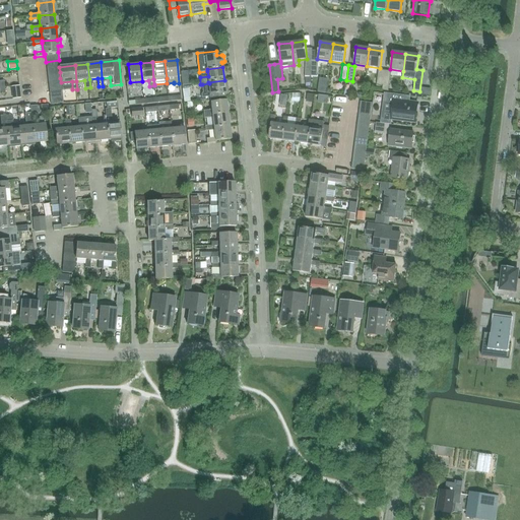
[(382,85),(385,70),(379,70),(376,85),(382,85)]
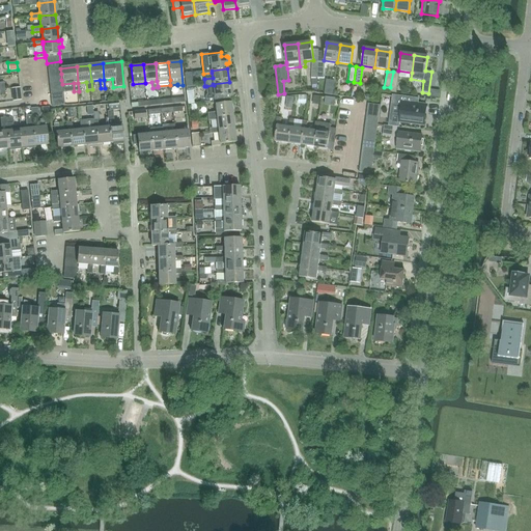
[(399,73),(393,72),(390,87),(390,92),(396,93),(396,88),(399,73)]
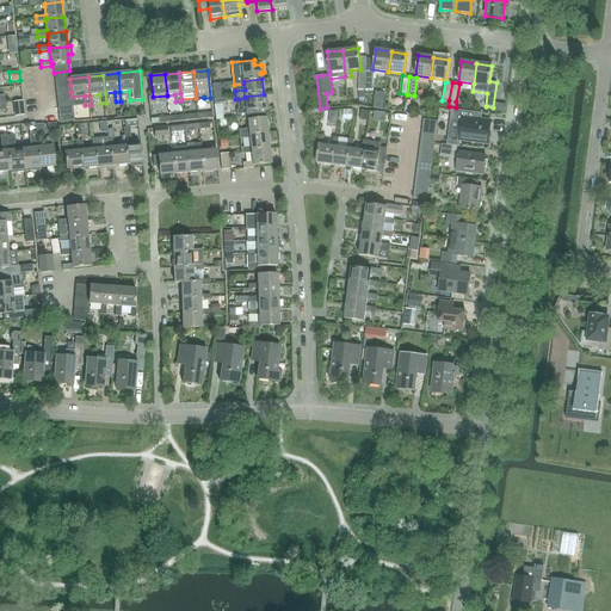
[(264,96),(264,94),(245,97),(246,98),(238,99),(239,109),(238,111),(238,115),(244,115),(245,116),(269,113),(266,94),(264,96)]
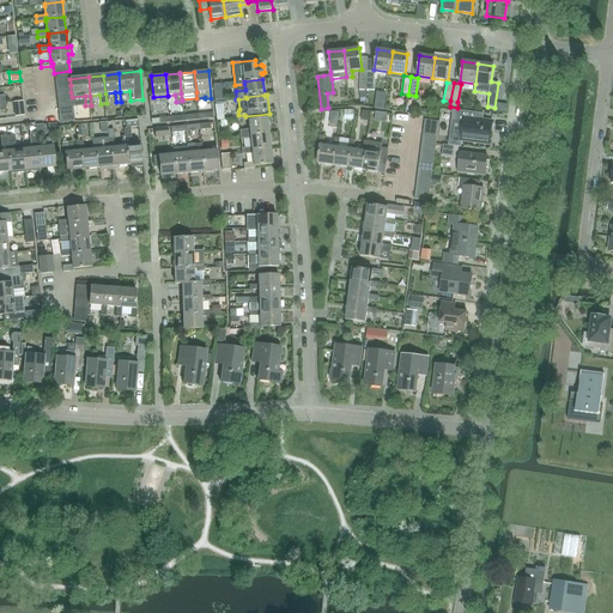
[(23,102),(14,103),(16,116),(24,115),(23,102)]
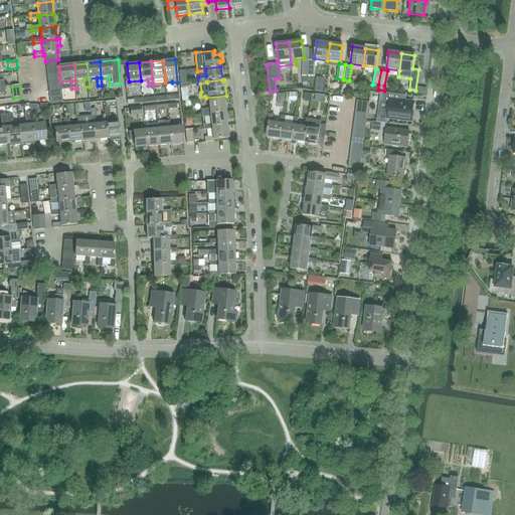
[(390,95),(374,93),(373,101),(389,102),(386,119),(410,122),(413,102),(405,101),(404,103),(389,101),(390,95)]
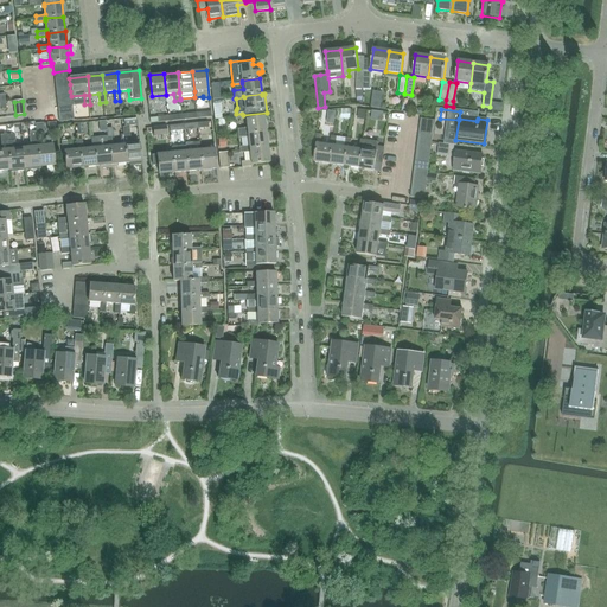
[(366,112),(358,110),(357,119),(365,120),(366,112)]
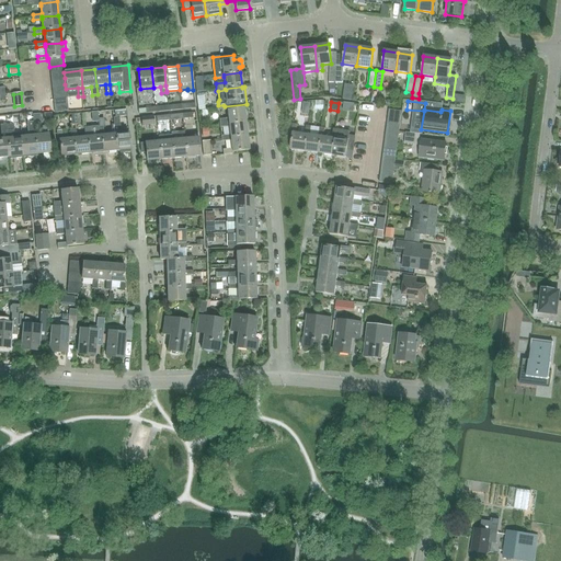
[(220,127),(229,126),(229,124),(245,122),(244,109),(228,110),(229,118),(219,119),(220,127)]
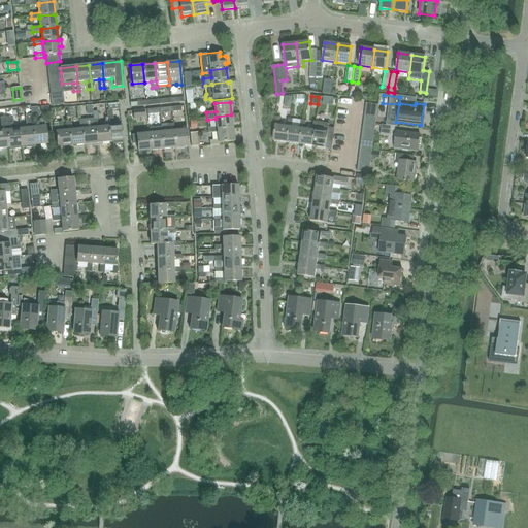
[(145,118),(144,109),(133,111),(134,119),(145,118)]
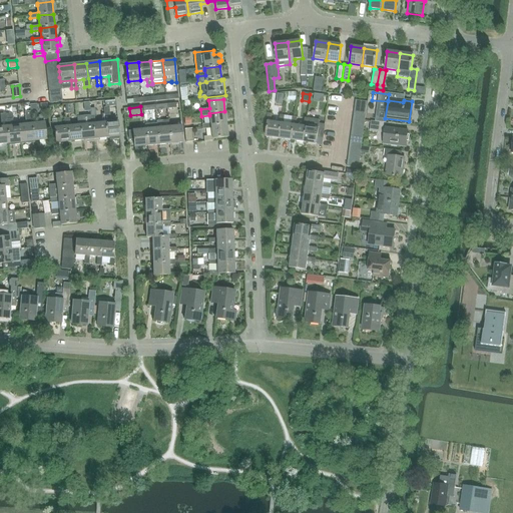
[(226,124),(224,111),(209,113),(209,115),(210,123),(202,124),(203,128),(211,127),(211,126),(226,124)]
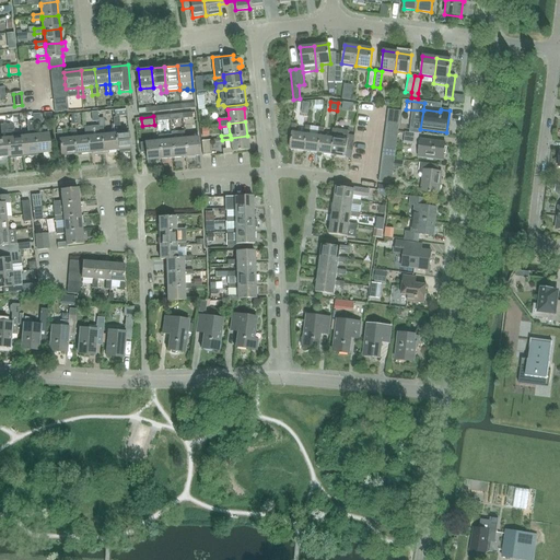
[(27,132),(21,132),(22,137),(23,155),(23,158),(37,156),(37,154),(35,136),(34,128),(34,123),(26,123),(27,132)]
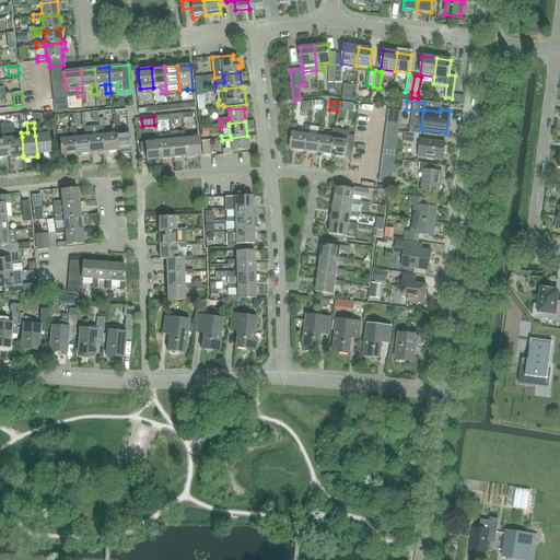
[(112,125),(113,135),(115,133),(117,151),(121,150),(121,152),(130,151),(129,132),(120,133),(119,124),(112,125)]
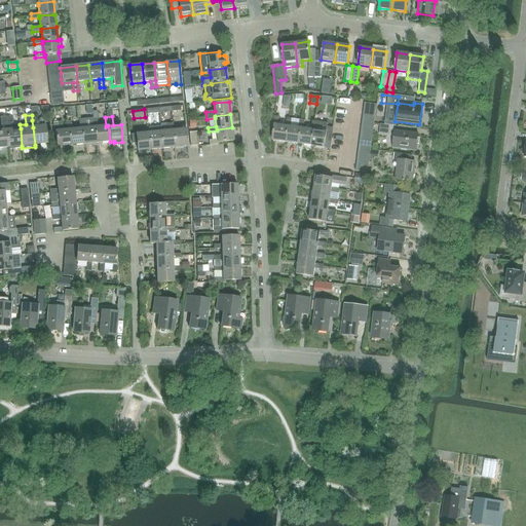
[(286,142),(288,126),(286,126),(277,125),(279,116),(274,116),(273,124),(274,125),(272,141),(286,142)]
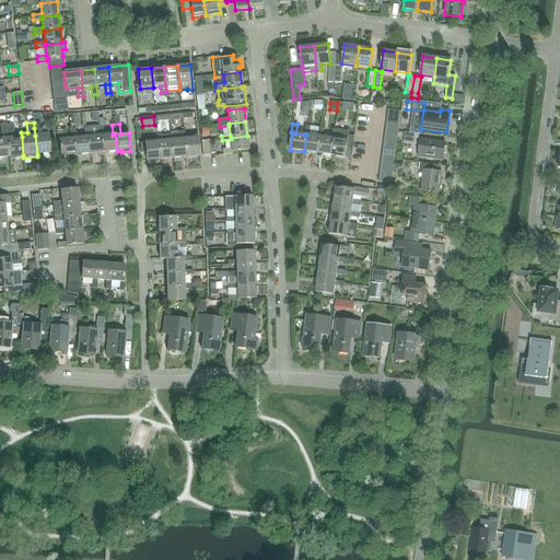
[(0,139),(0,158),(10,156),(8,138),(7,125),(0,126),(1,139),(0,139)]
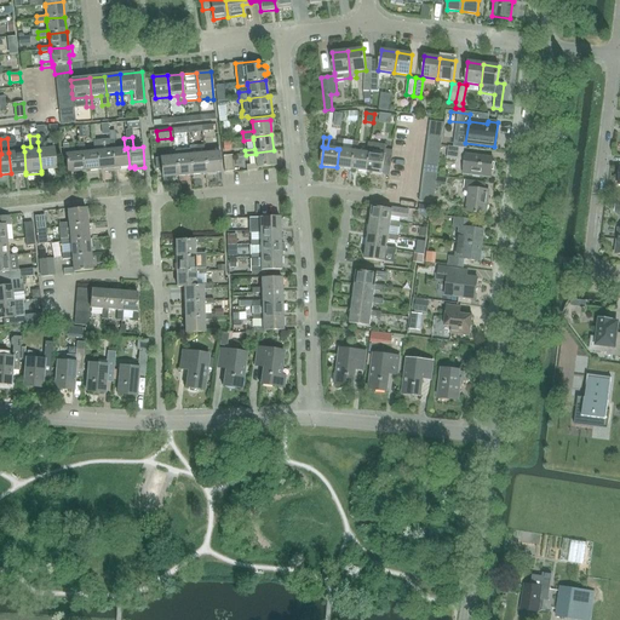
[(9,153),(11,173),(11,176),(26,174),(26,172),(24,151),(23,147),(23,138),(15,139),(15,138),(7,138),(9,153)]
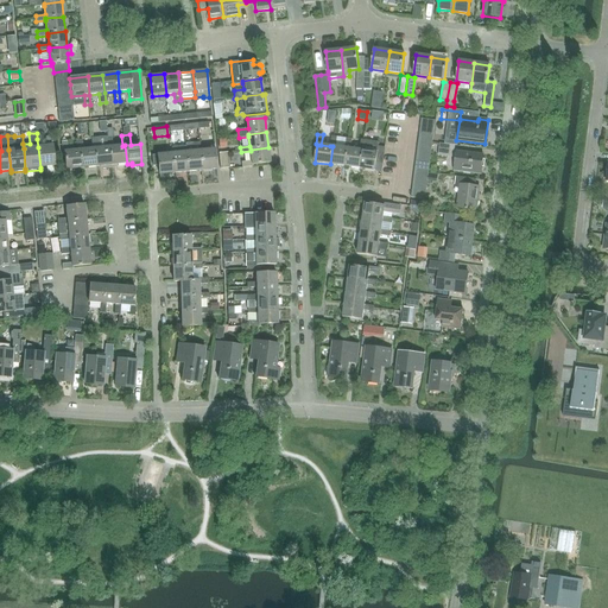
[(127,164),(125,145),(122,146),(113,147),(112,137),(106,138),(107,147),(109,147),(112,165),(127,164)]
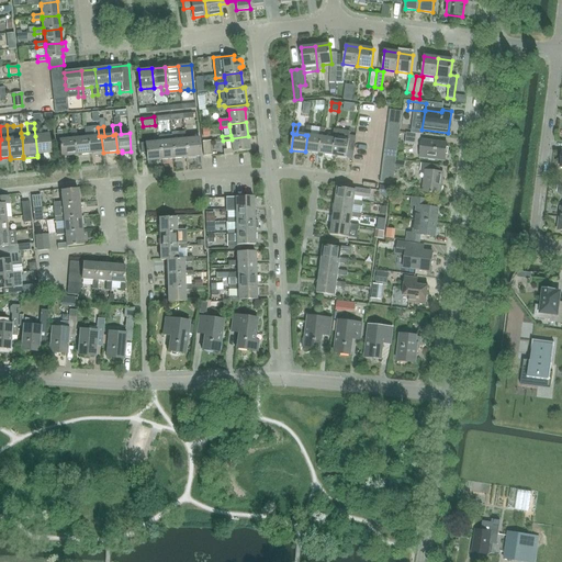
[(319,154),(322,137),(319,137),(311,135),(312,126),(307,126),(305,135),(307,135),(305,152),(319,154)]
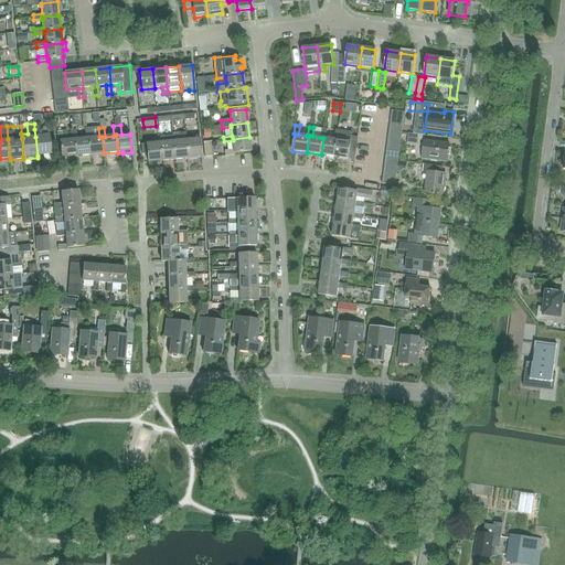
[(88,138),(89,155),(96,155),(96,157),(103,156),(103,153),(104,153),(102,137),(99,137),(98,128),(85,129),(86,138),(88,138)]
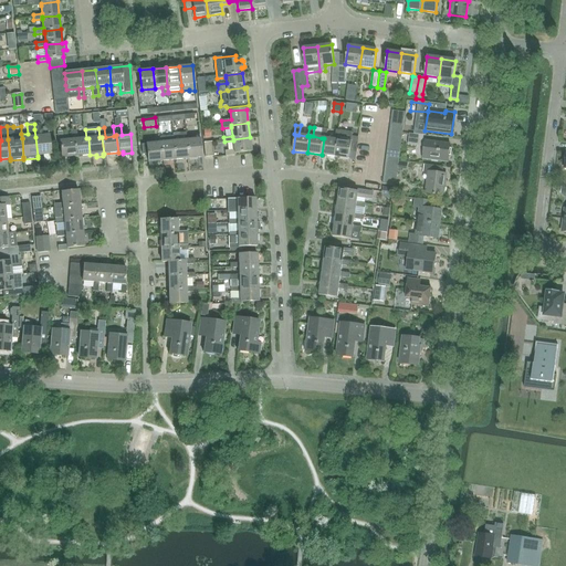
[(337,140),(336,139),(326,138),(328,129),(323,128),(322,138),(324,138),(322,155),(335,157),(337,140)]
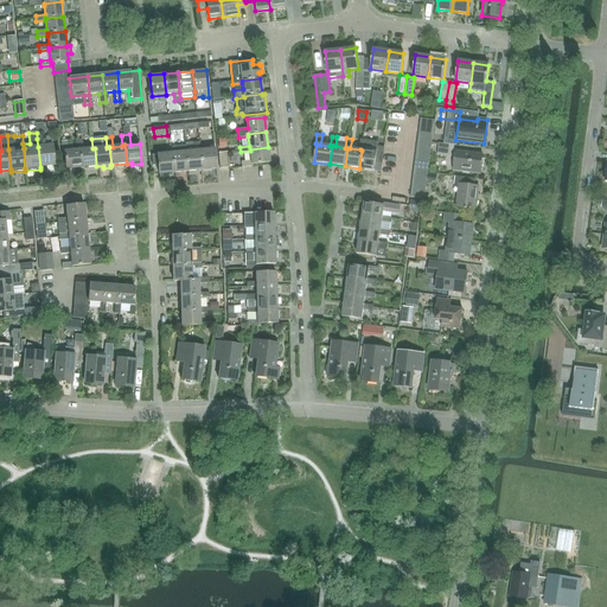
[(96,166),(95,148),(93,148),(83,149),(82,140),(76,140),(77,151),(80,149),(81,168),(96,166)]
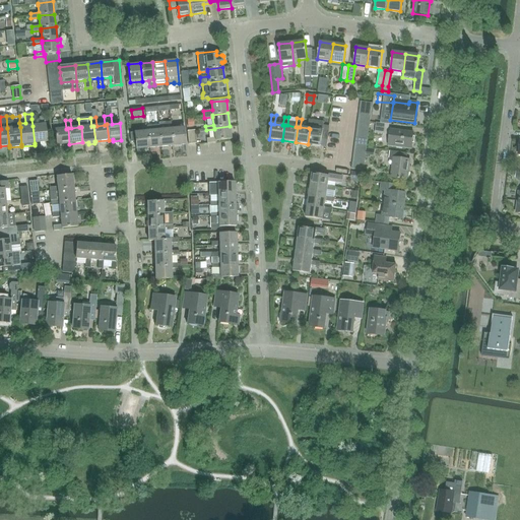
[(310,120),(309,128),(310,129),(308,144),(321,145),(322,140),(327,141),(328,133),(323,132),(323,130),(315,129),(316,121),(314,121),(310,120)]
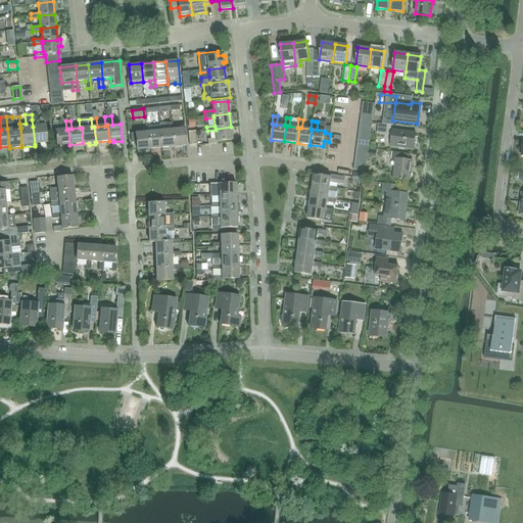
[(69,145),(68,129),(66,130),(58,131),(57,122),(52,123),(53,131),(55,131),(57,146),(69,145)]
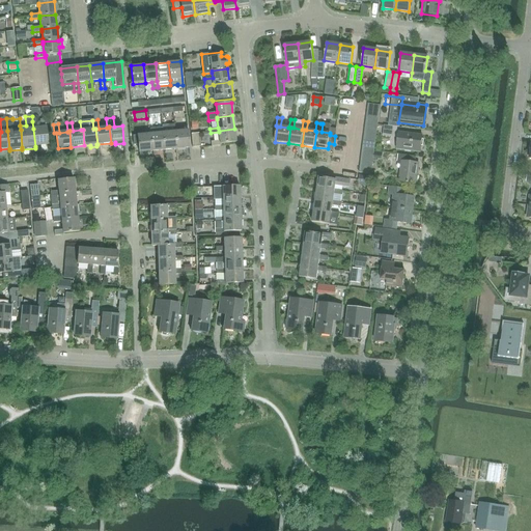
[(176,149),(175,132),(174,124),(169,124),(169,132),(163,133),(164,150),(176,149)]
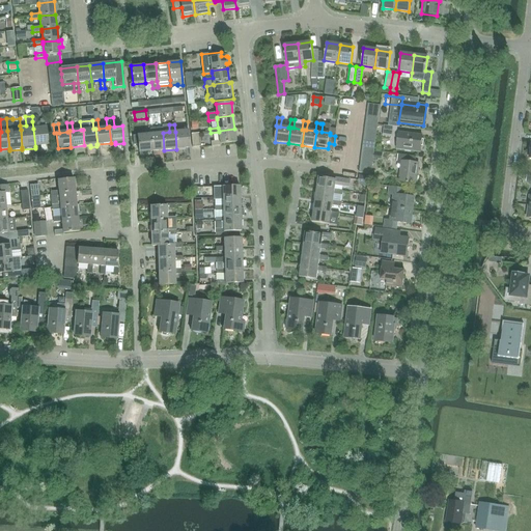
[(182,131),(175,132),(176,149),(190,148),(187,126),(180,127),(182,131)]
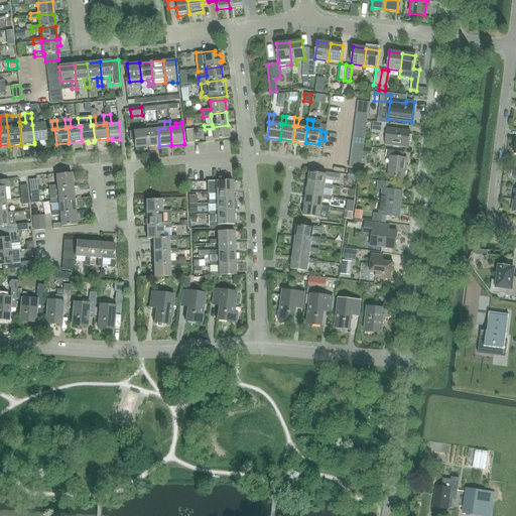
[(385,130),(386,124),(373,122),(372,132),(379,133),(379,129),(385,130)]
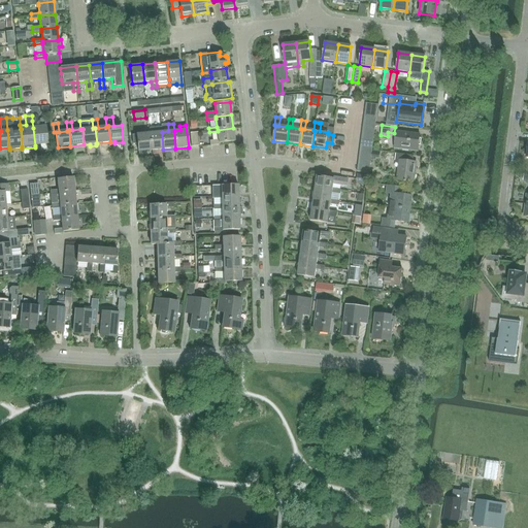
[(45,127),(33,128),(35,145),(47,143),(45,127)]
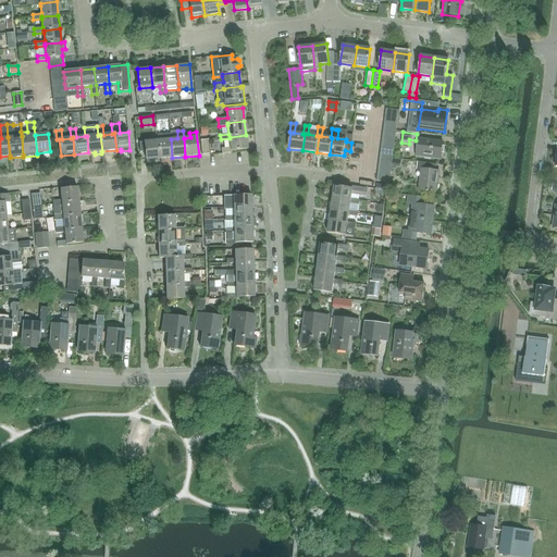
[(247,149),(246,135),(230,137),(230,138),(231,148),(222,149),(222,153),(232,152),(232,150),(247,149)]
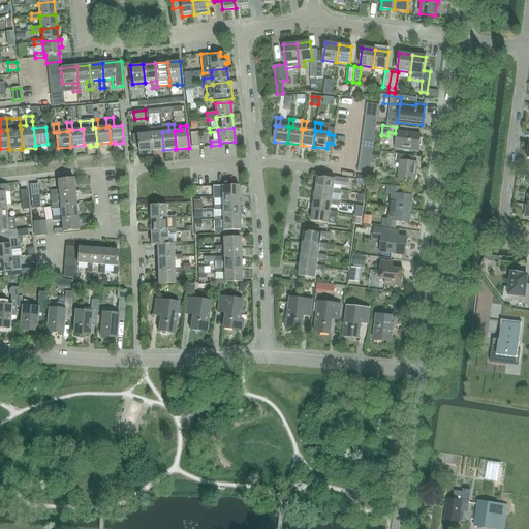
[(163,150),(162,132),(150,133),(151,151),(163,150)]
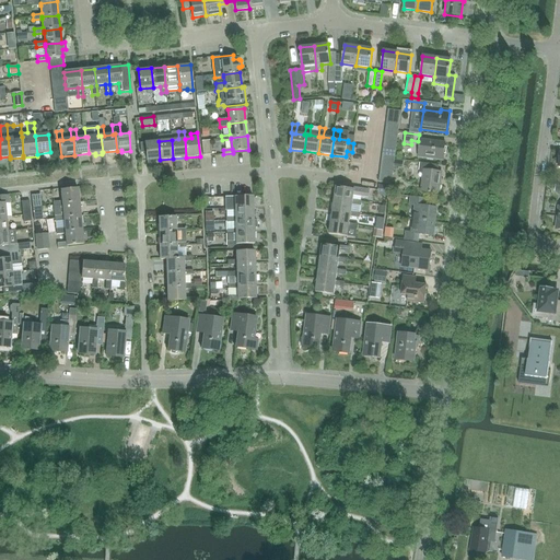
[(202,155),(211,154),(210,140),(201,141),(202,155)]
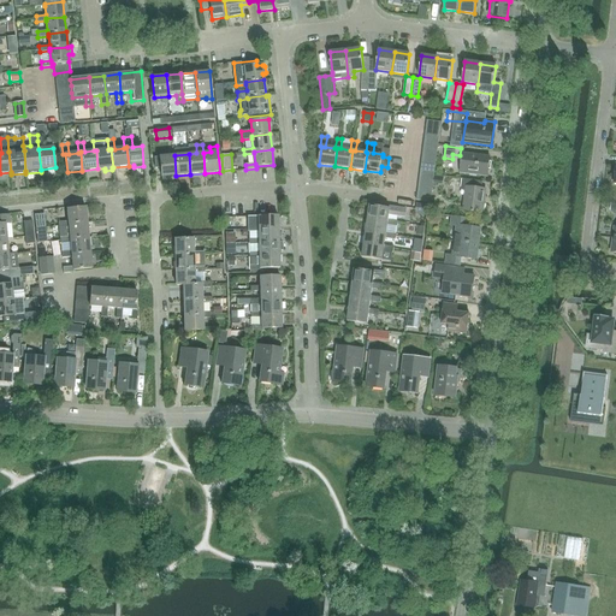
[(487,177),(490,158),(462,154),(460,173),(487,177)]
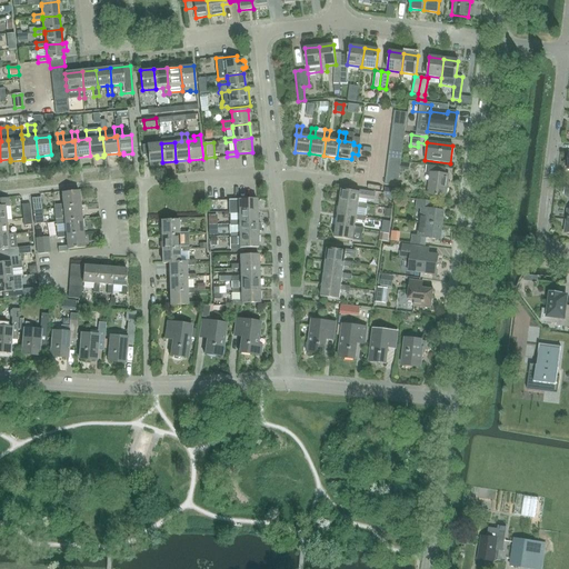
[(162,162),(161,143),(148,145),(143,146),(143,156),(149,155),(149,165),(150,165),(150,168),(158,167),(158,163),(162,162)]
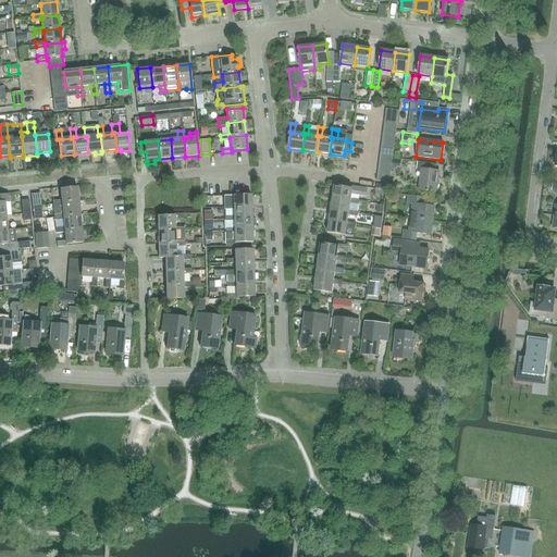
[(436,194),(440,172),(433,171),(434,164),(418,162),(417,172),(421,173),(419,190),(436,194)]
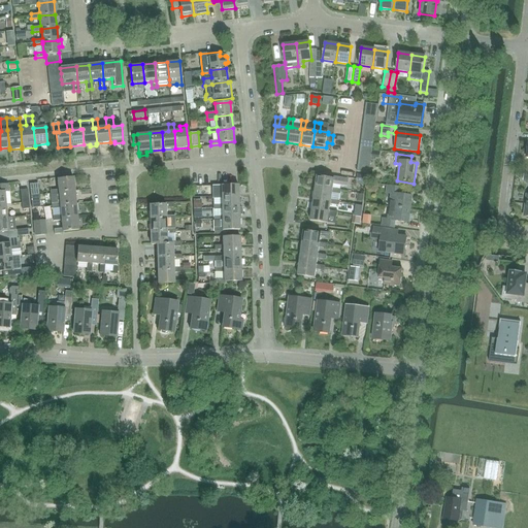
[(317,176),(316,188),(332,190),(332,189),(333,185),(347,187),(348,179),(334,177),(334,178),(317,176)]
